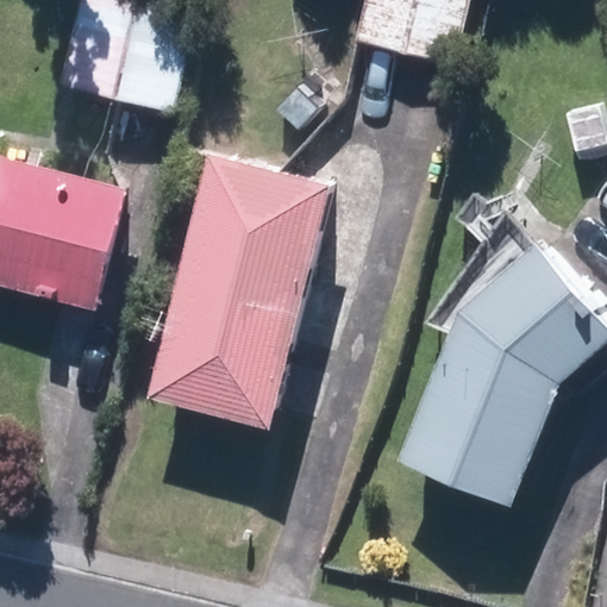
[(199,17),(145,0),(81,0),(58,77),(169,112),(199,17)]
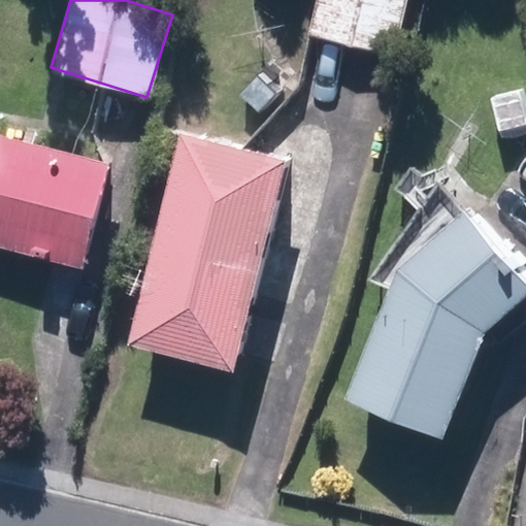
[(314,0),(306,32),(392,53),(404,0),(314,0)]
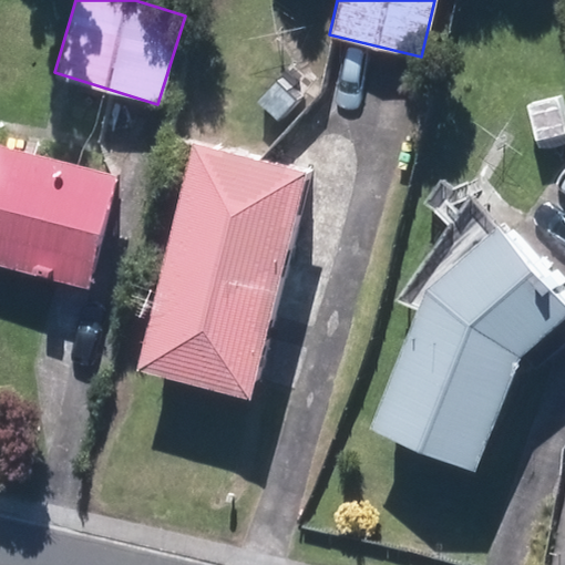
[(308,173),(193,144),(135,371),(250,400),(308,173)]
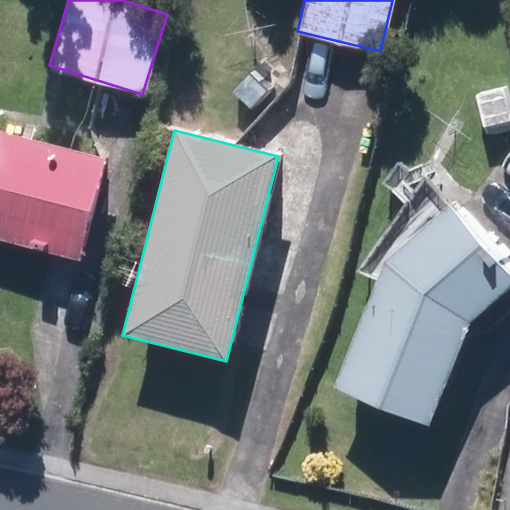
[(103,166),(0,139),(0,242),(78,263),(103,166)]
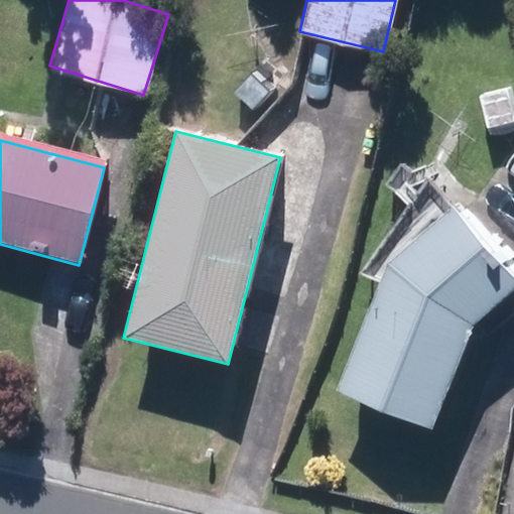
[(430,430),(477,319),(513,288),(513,286),(450,209),(387,259),(333,390),(430,430)]
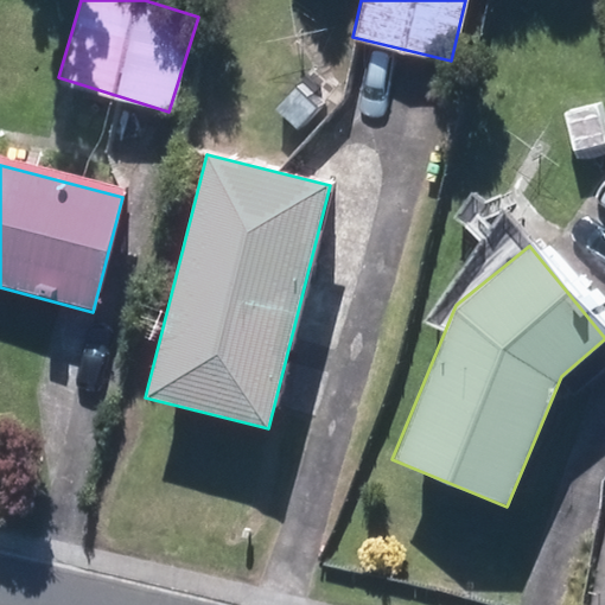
All buildings are outlined.
